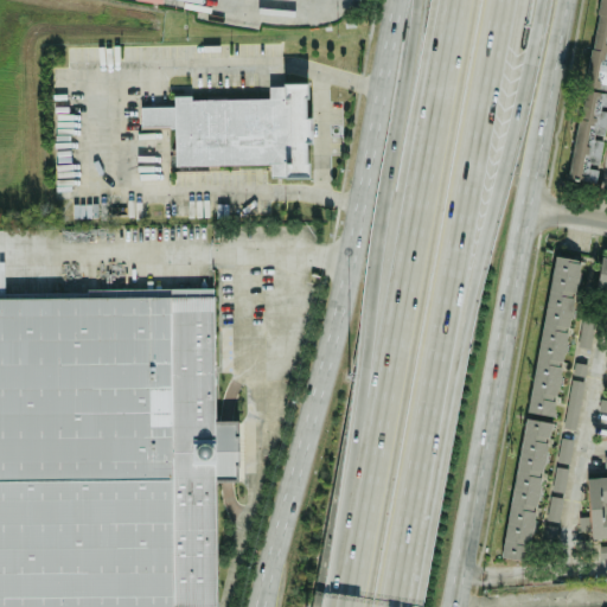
[(606,0),(599,0),(569,178),(594,183),(606,107),(606,44),(602,44),(606,16),(606,0)]
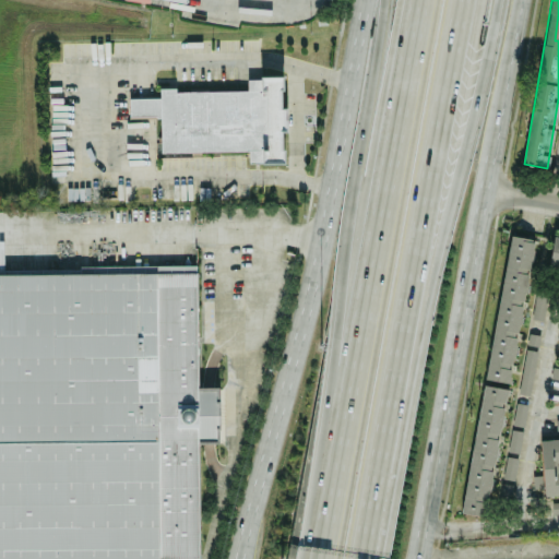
[(161,151),(249,151),(249,163),(283,163),(283,132),(286,132),(286,107),(282,107),(282,76),(247,76),(247,91),(174,91),(174,87),(159,87),(159,97),(129,97),(129,116),(161,116),(161,151)]
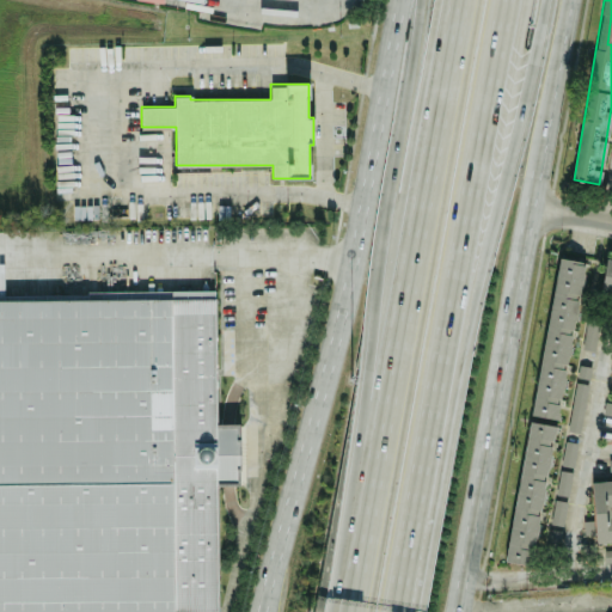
[(531,420),(558,424),(583,261),(556,257),(531,420)]
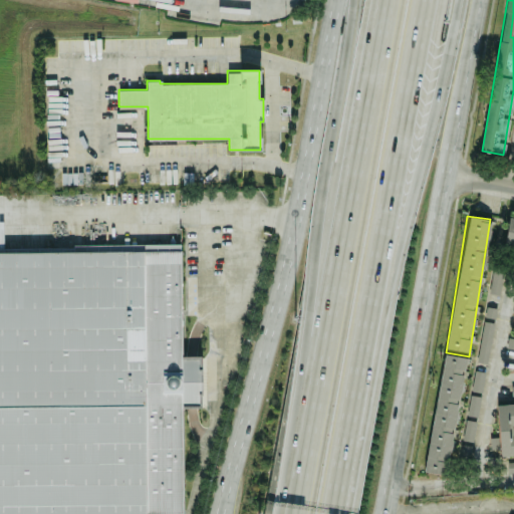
[(513,246),(513,217),(508,217),(504,245),(513,246)]
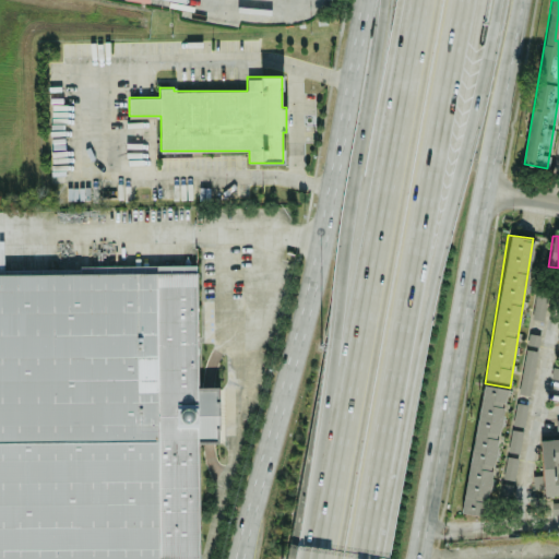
[(0,558),(0,273),(195,272),(195,271),(197,271),(198,387),(217,387),(217,400),(218,400),(218,428),(217,428),(217,442),(199,442),(199,554),(200,554),(200,555),(200,556),(200,557),(199,558),(198,558),(158,558),(0,558)]
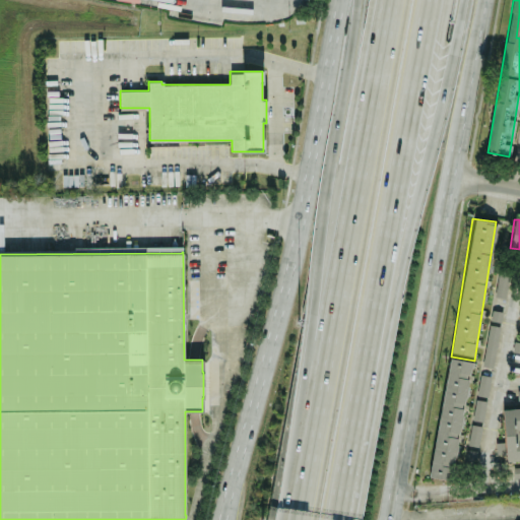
[(501,321),(502,312),(493,311),(492,320),(501,321)]
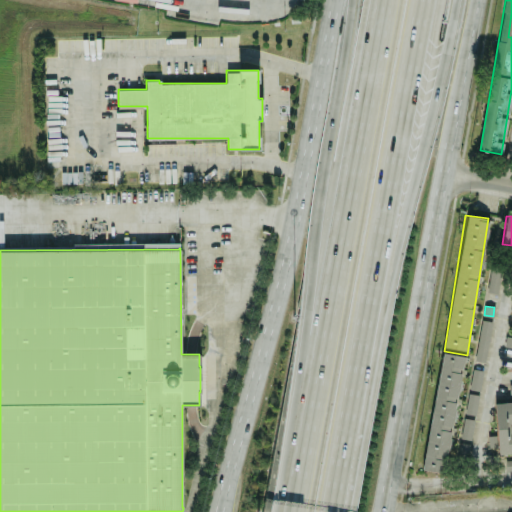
[(492,317),(483,316),(476,360),(485,361),(492,317)]
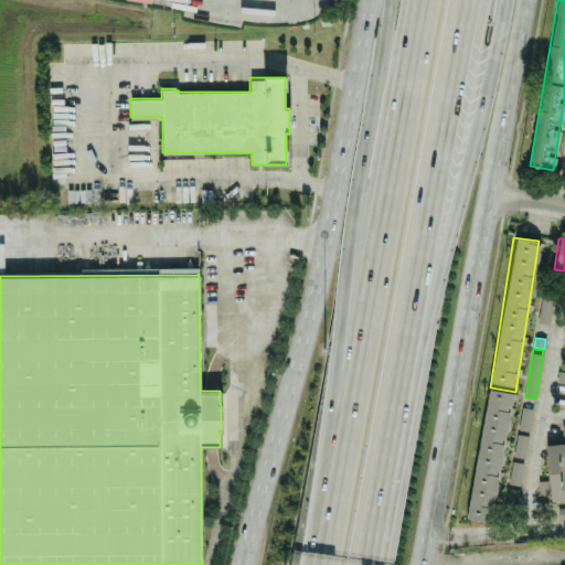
[(469,519),(493,521),(510,392),(484,388),(469,519)]
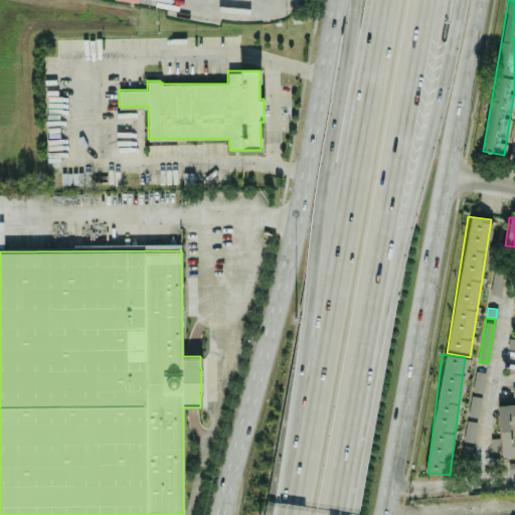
[(473,390),(483,391),(485,371),(475,370),(473,390)]
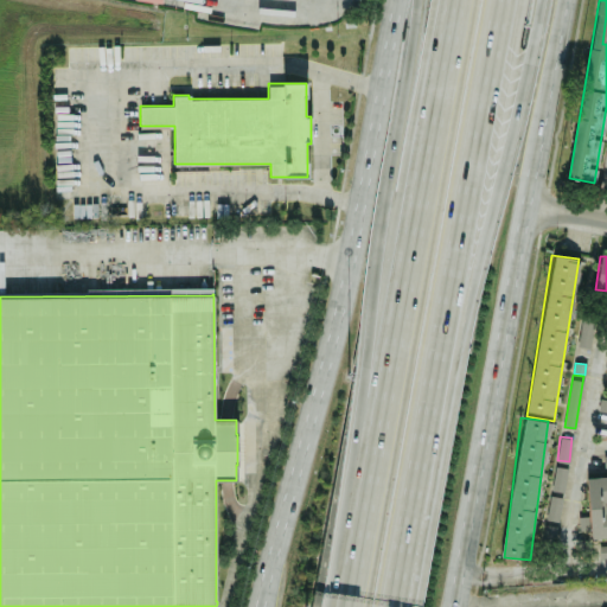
[(563,491),(568,468),(555,466),(551,489),(563,491)]
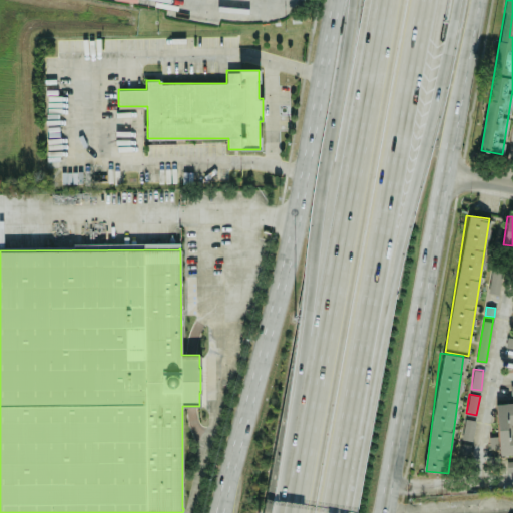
[(498,454),(512,453),(512,426),(512,402),(496,403),(498,454)]
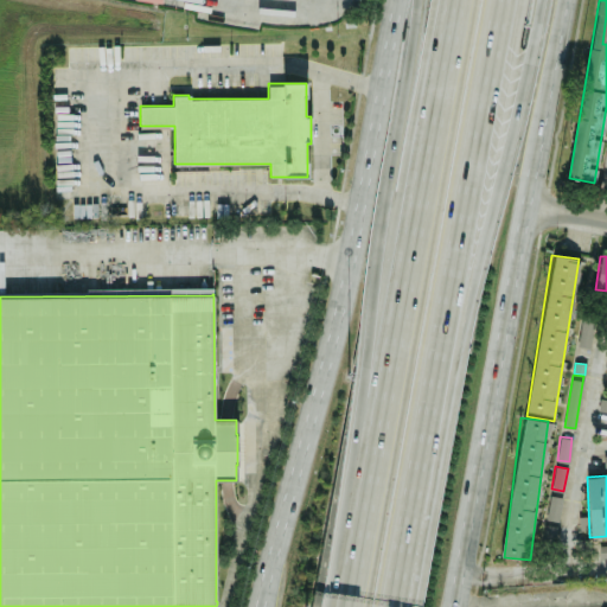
[(545,518),(558,521),(562,497),(550,494),(545,518)]
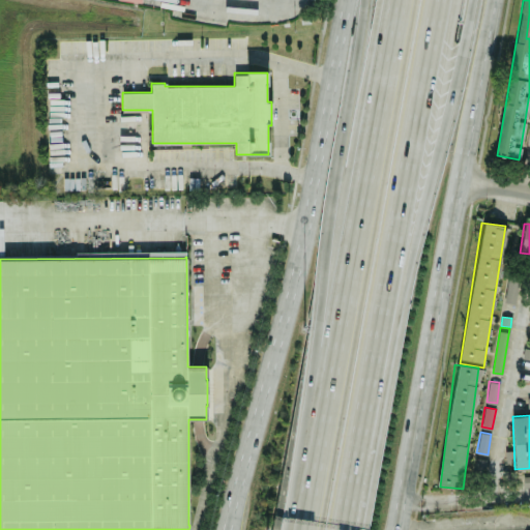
[(529,475),(519,476),(519,487),(529,486),(529,475)]
